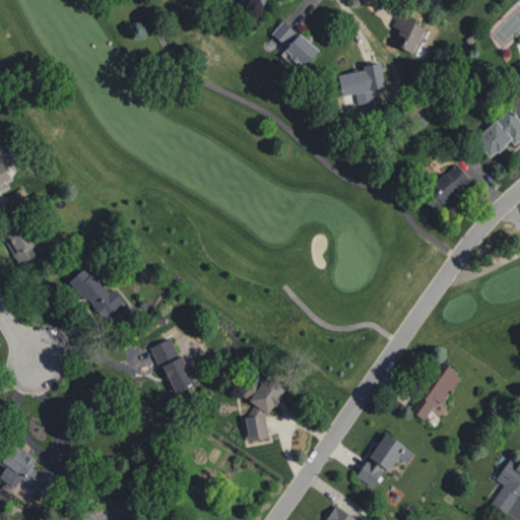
[(244,0),(255,11),(265,0),(244,0)]
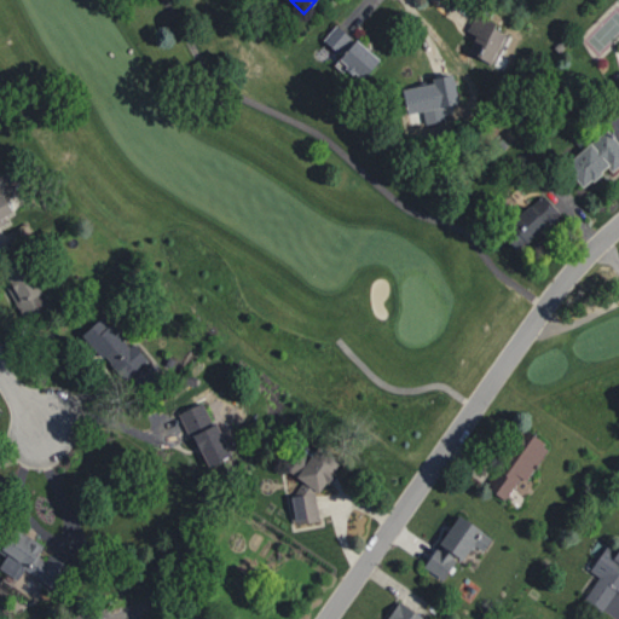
[(508,33),(493,27),(496,23),(474,12),(467,30),(480,35),(472,53),(493,63),(508,33)]
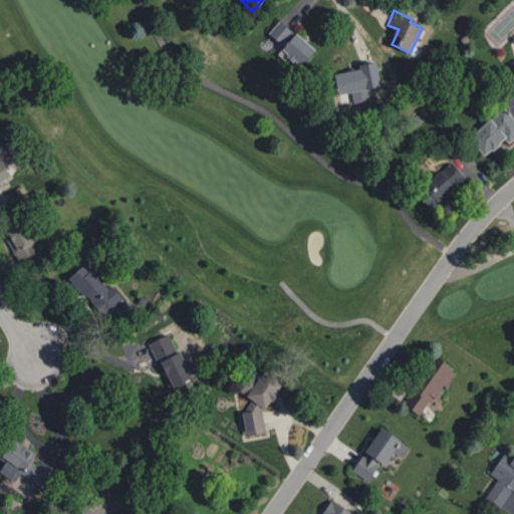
[(279,19),(292,30),(290,33),(292,34),(295,32),(314,48),(300,66),(286,56),(287,53),(281,48),(287,41),(285,39),(281,43),(268,32),(279,19)]
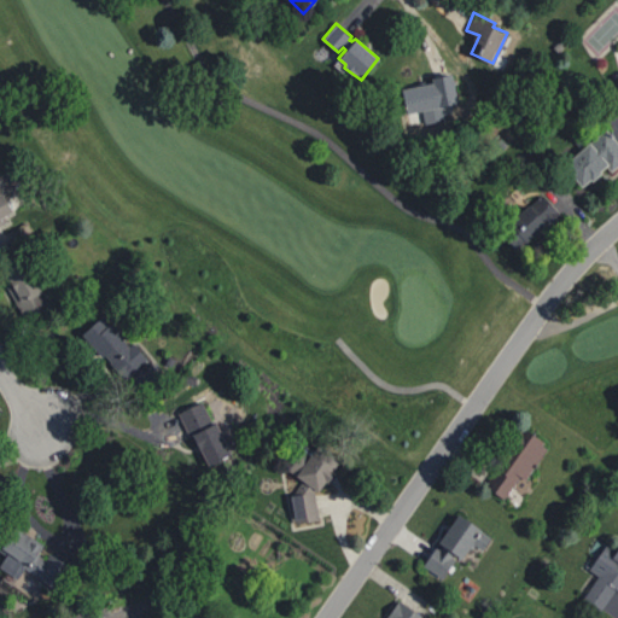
[(402,87),(406,111),(456,101),(452,73),(432,76),(433,81),(402,87)]
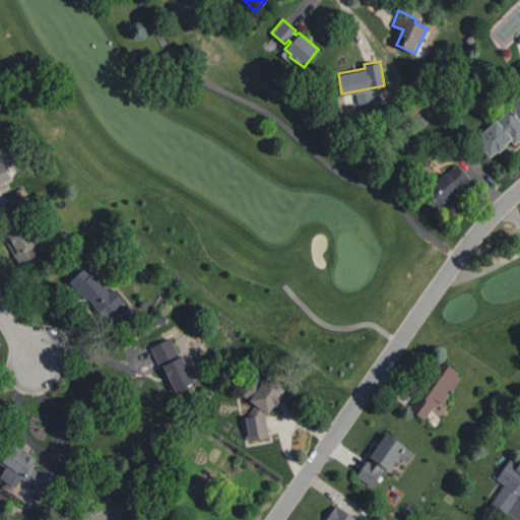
[(515,142),(519,137),(519,120),(510,108),(473,137),(490,156),(512,138),(515,142)]
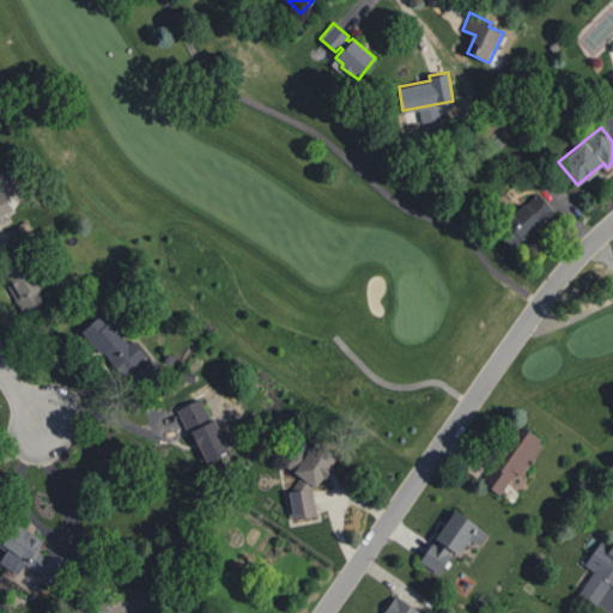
[(0,223),(28,210),(0,165),(0,223)]
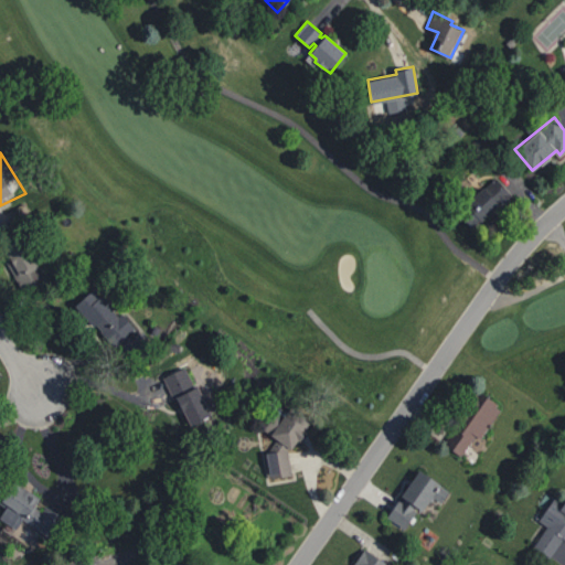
[(512,194),(497,177),(457,212),(472,230),(512,194)]
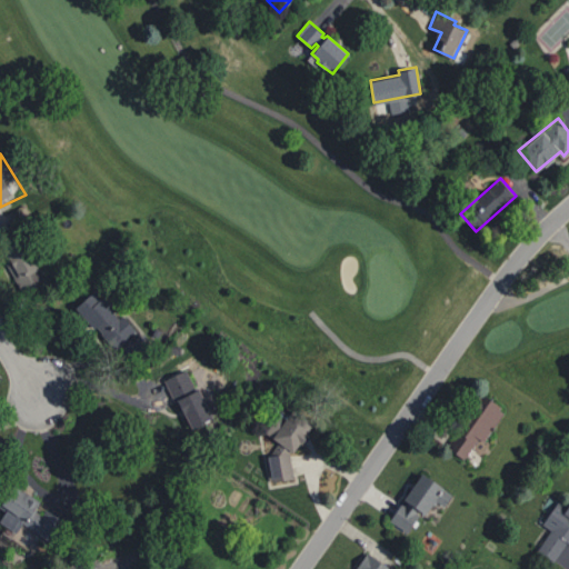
[(2,245),(27,291),(51,279),(25,233),(2,245)]
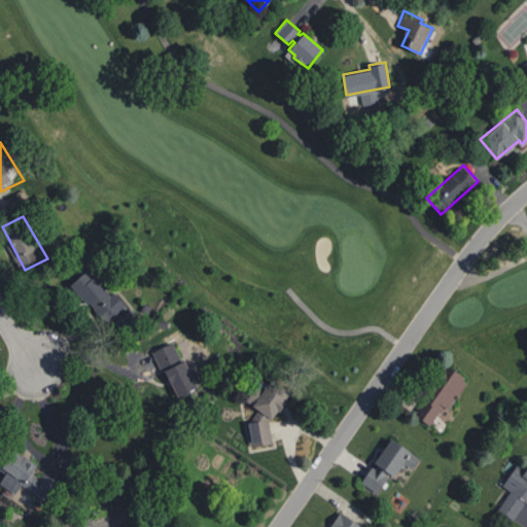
[(70,284),(105,323),(127,304),(91,267),(70,284)]
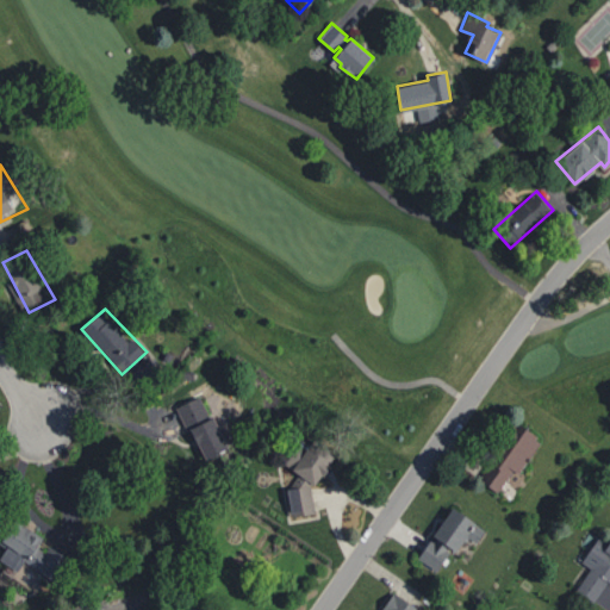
[(175,406),(199,460),(229,447),(204,393),(175,406)]
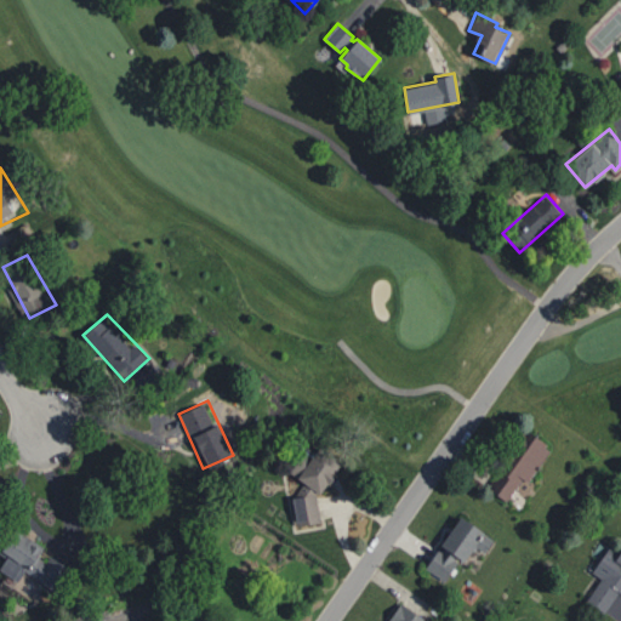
[(523,425),(551,444),(511,506),(480,485),(523,425)]
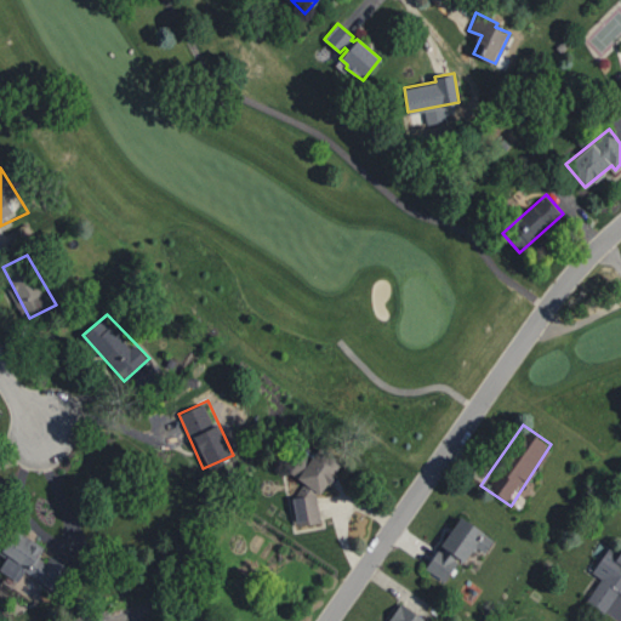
[(318,448),(297,477),(303,482),(291,497),(297,525),(320,522),(315,494),(317,491),(319,494),(341,462),(318,448)]
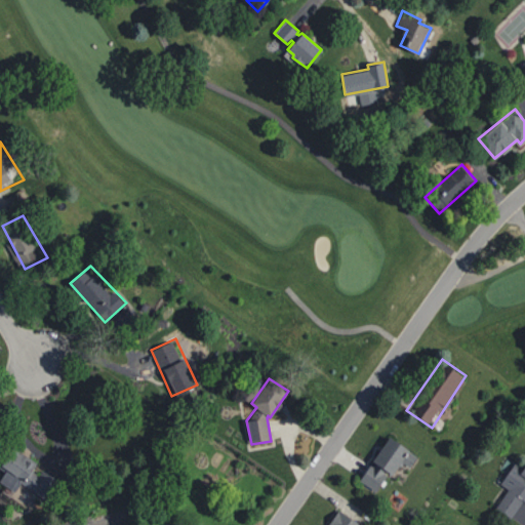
[(389,436),(359,479),(375,490),(390,472),(393,473),(401,461),(409,467),(417,455),(389,436)]
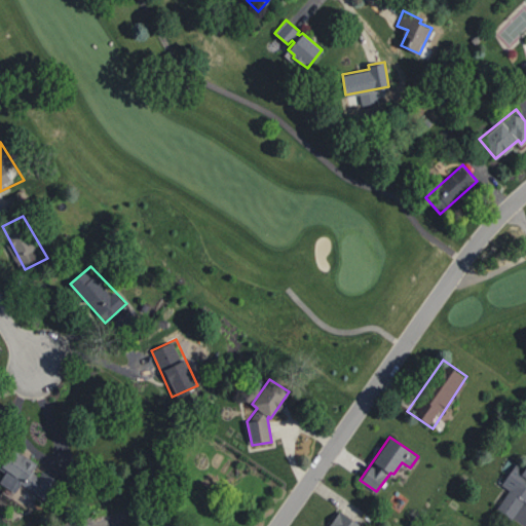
[(57,479),(41,470),(38,475),(32,471),(37,461),(12,447),(0,468),(5,472),(0,480),(0,481),(15,491),(20,484),(45,498),(57,479)]
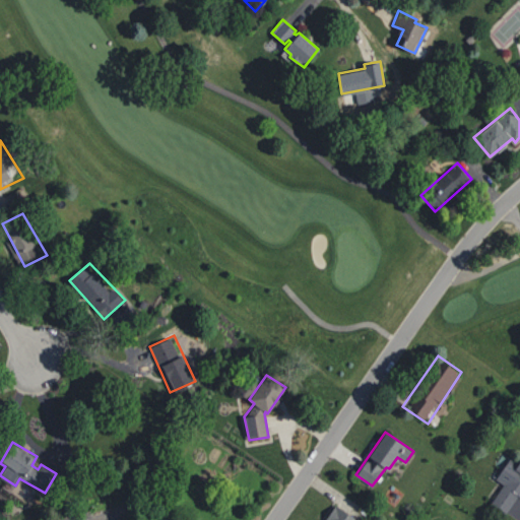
[(519,459),(518,462),(509,456),(495,478),(503,483),(491,503),(506,513),(518,495),(519,496),(519,459)]
